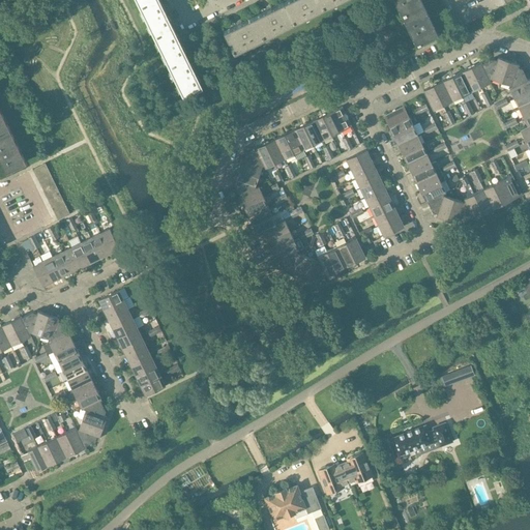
[(158,0),(149,0),(139,5),(153,35),(172,26),(158,0)]
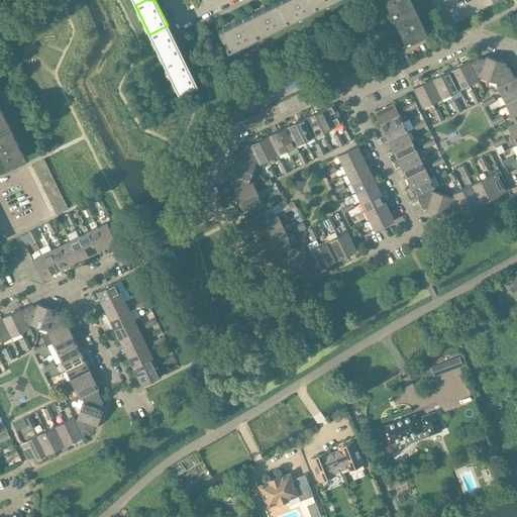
[(280,0),(277,1),(287,22),(316,8),(312,0),(280,0)]
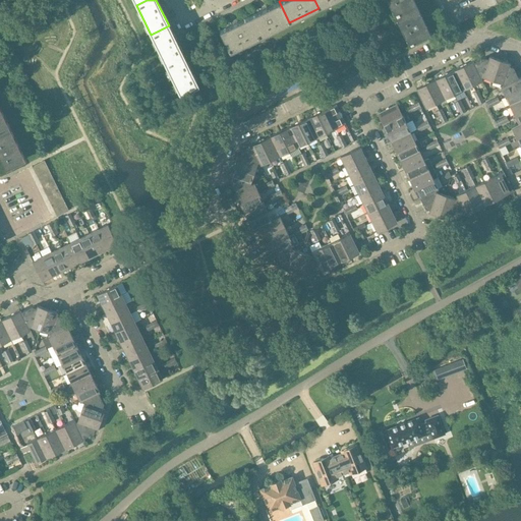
[(314,0),(319,8),(336,0),(314,0)]
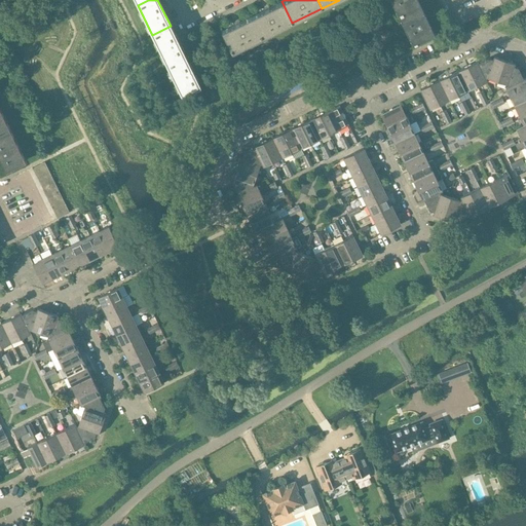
[(417,0),(390,0),(398,14),(419,4),(417,0)]
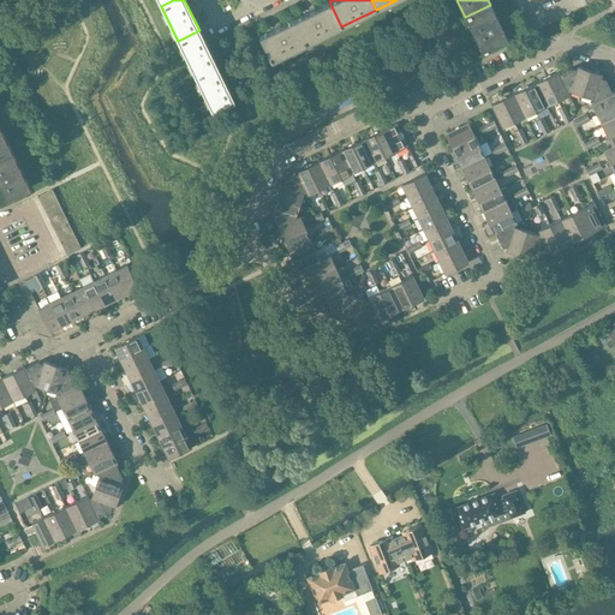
[(314,10),(309,12),(303,15),(294,19),(306,45),(341,27),(329,1),(314,10)]
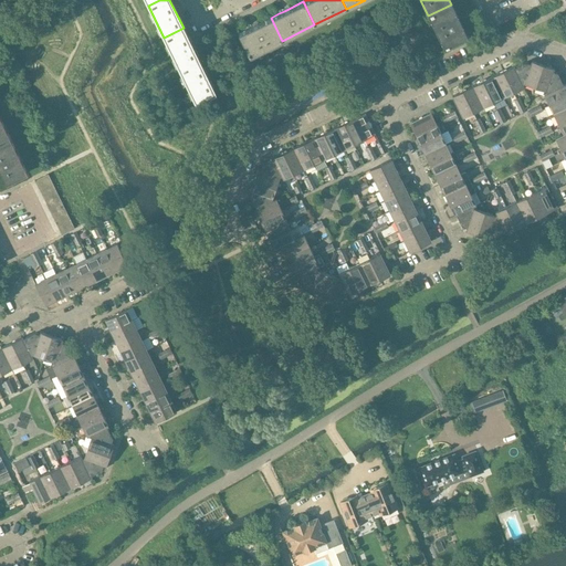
[(451,4),(428,16),(443,48),(464,38),(467,37),(451,4)]
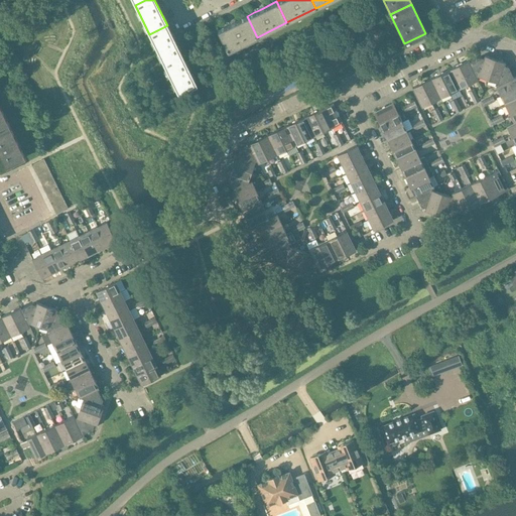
[(234,22),(230,24),(225,26),(217,30),(228,51),(257,37),(247,16),(234,22)]
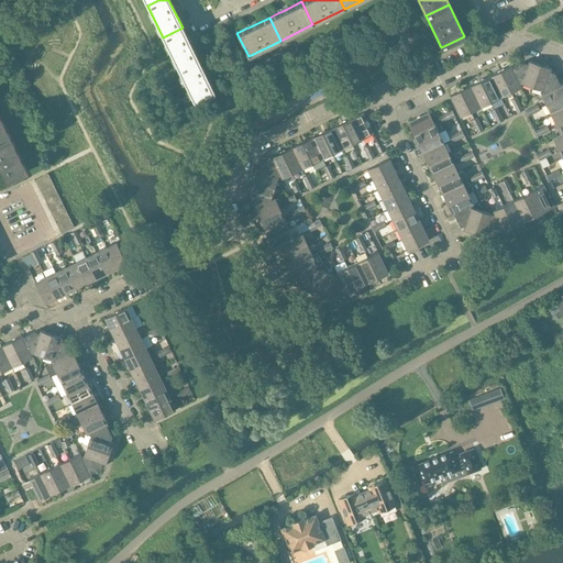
[(183,28),(163,37),(178,69),(198,59),(183,28)]
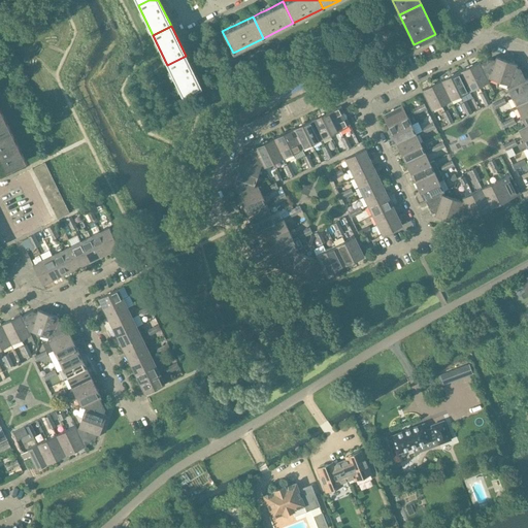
[(186,56),(167,65),(183,95),(201,87),(186,56)]
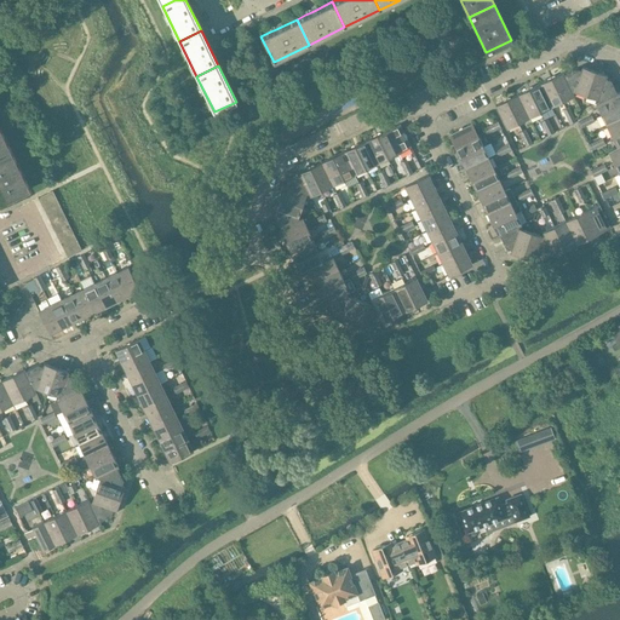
[(593,72),(581,67),(580,70),(581,70),(574,91),(585,96),(593,72)]
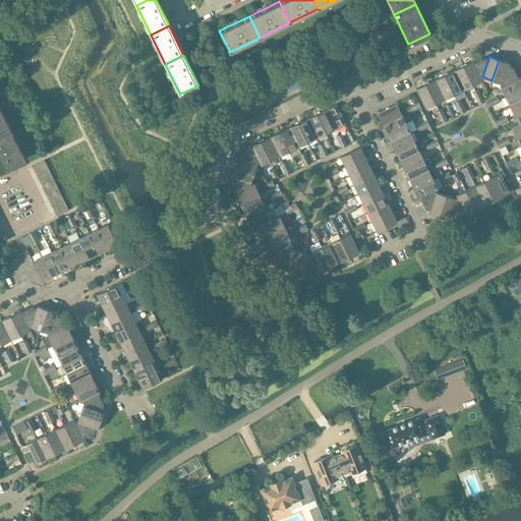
[(483,57),(473,62),(480,77),(482,76),(488,59),(487,59),(483,57)]
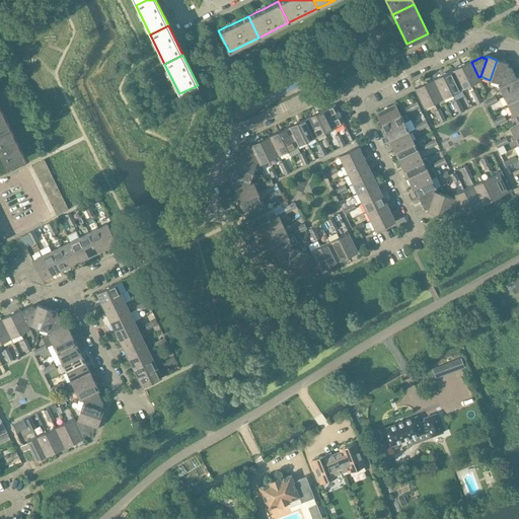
[(508,63),(497,60),(490,80),(500,83),(506,66),(507,66),(508,63)]
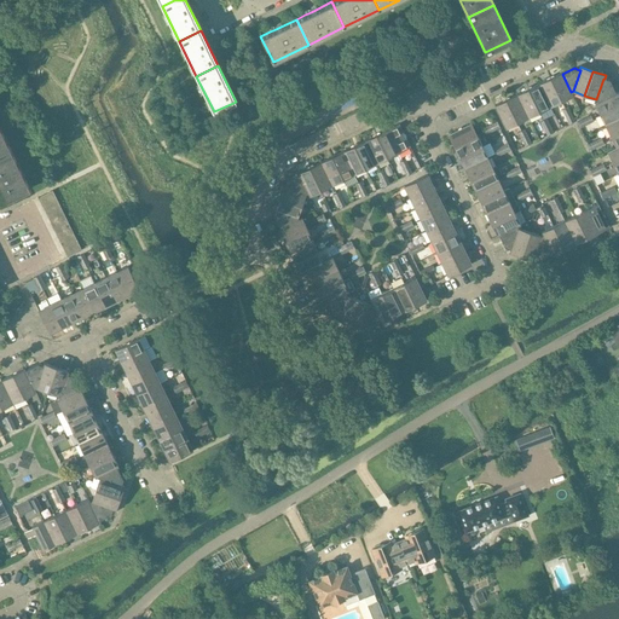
[(561,73),(550,77),(561,100),(573,96),(571,92),(562,74),(561,73)]
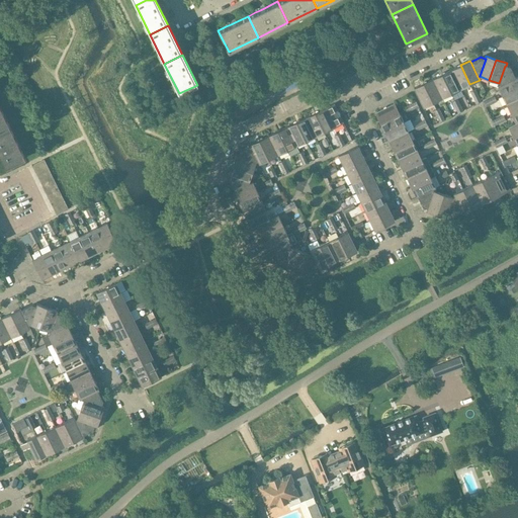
[(460,65),(451,70),(460,89),(469,84),(460,65)]
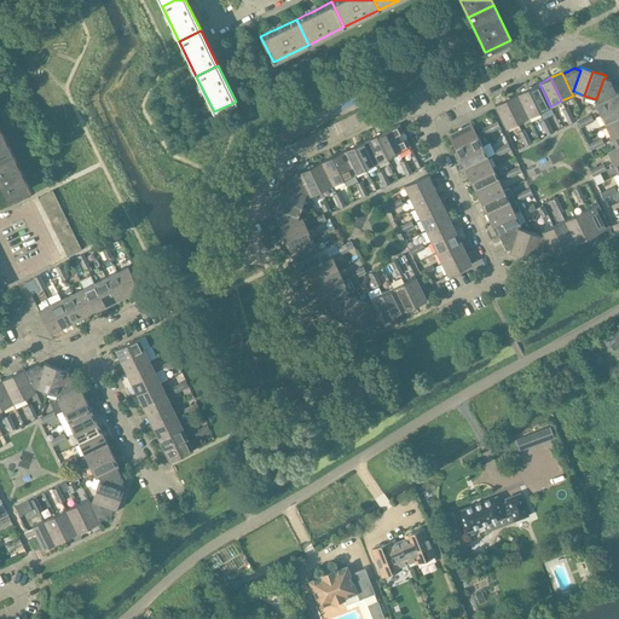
[(609,80),(605,79),(603,79),(596,99),(597,102),(615,93),(609,80)]
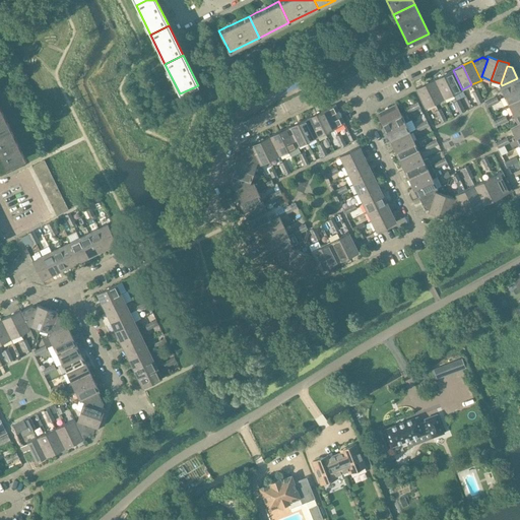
[(453,70),(443,74),(453,93),(462,89),(453,70)]
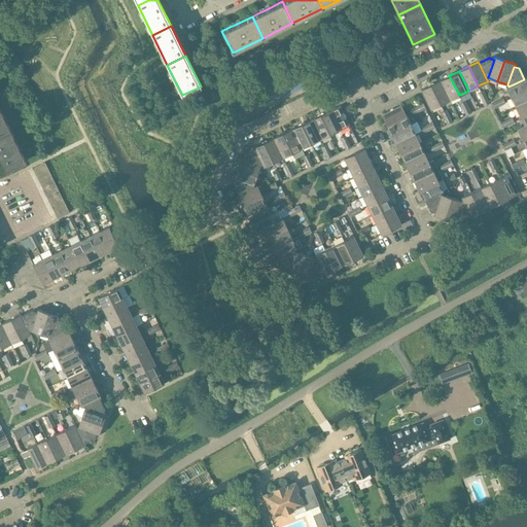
[(449,75),(440,80),(450,100),(459,95),(449,75)]
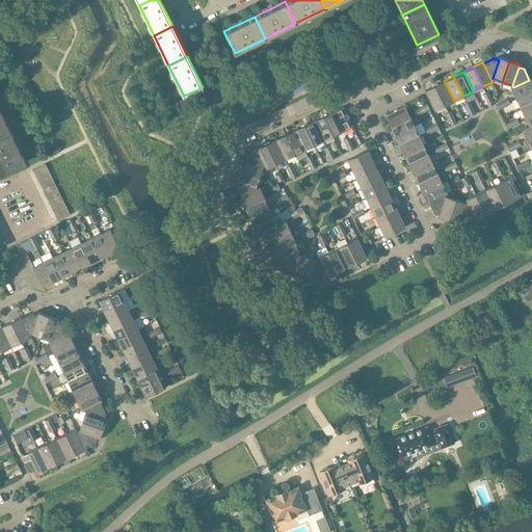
[(529,80),(513,87),(510,88),(515,99),(531,89),(531,82),(530,79),(529,80)]
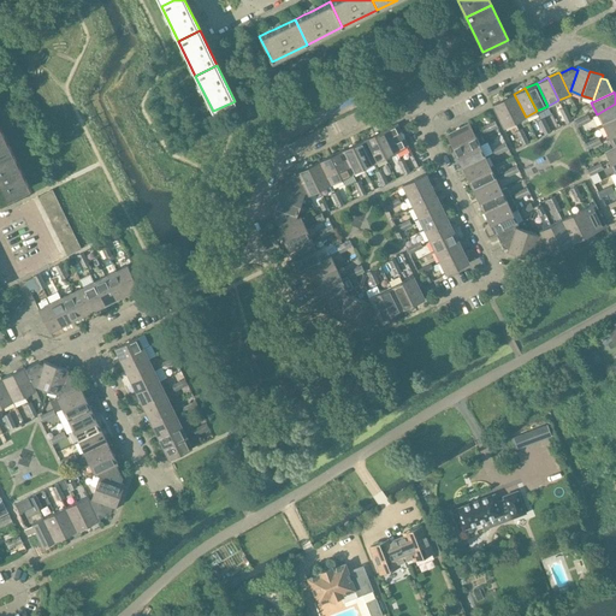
[(514,94),(503,99),(514,122),(526,117),(514,94)]
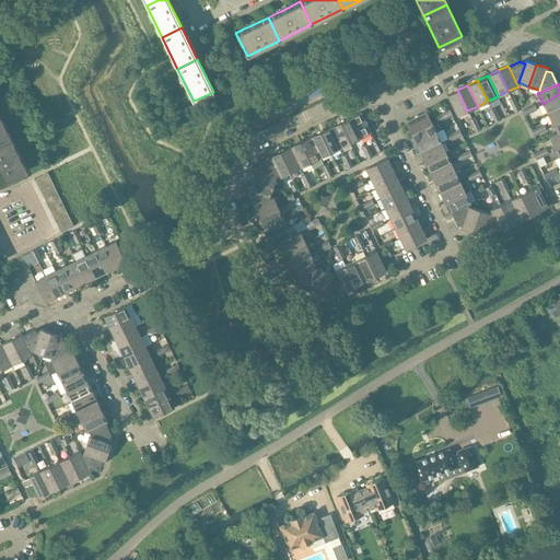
[(457,116),(467,111),(457,90),(446,95),(457,116)]
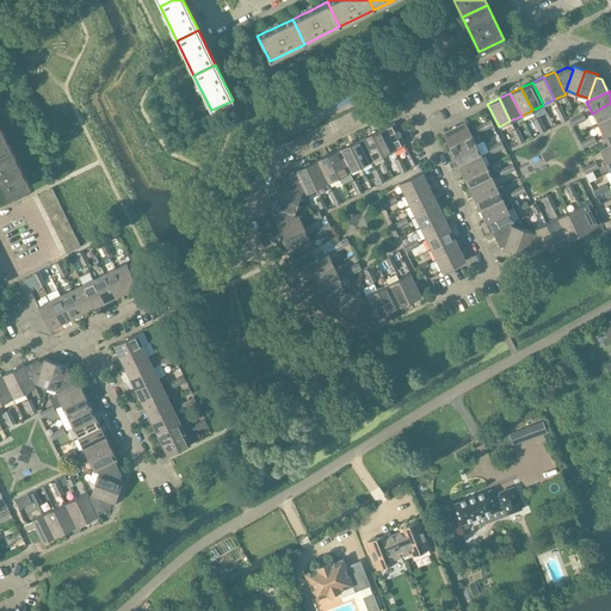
[(610,103),(592,113),(597,124),(610,117),(610,103)]
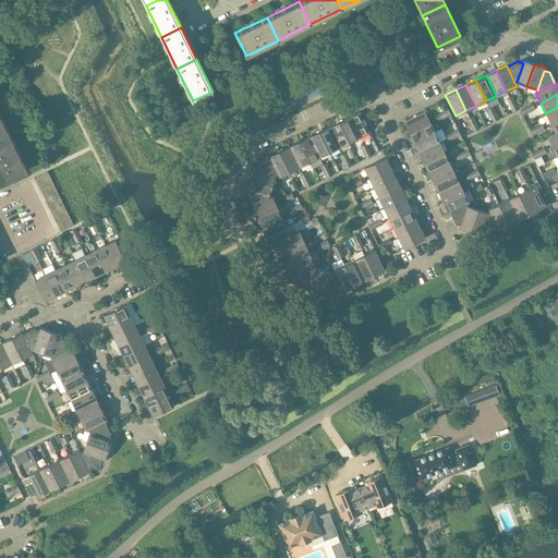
[(557,107),(545,113),(550,123),(557,119),(557,107)]
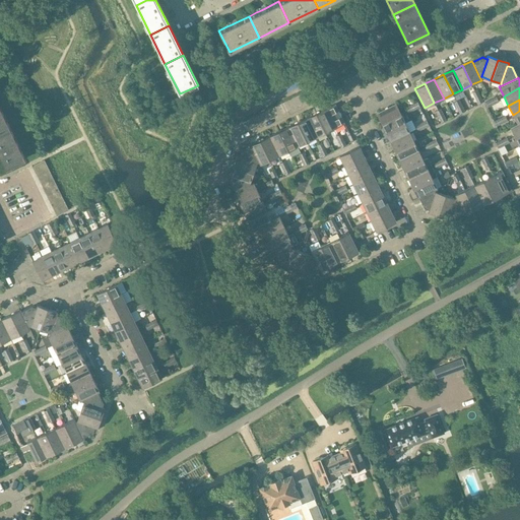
[(334,104),(325,109),(334,128),(344,123),(334,104)]
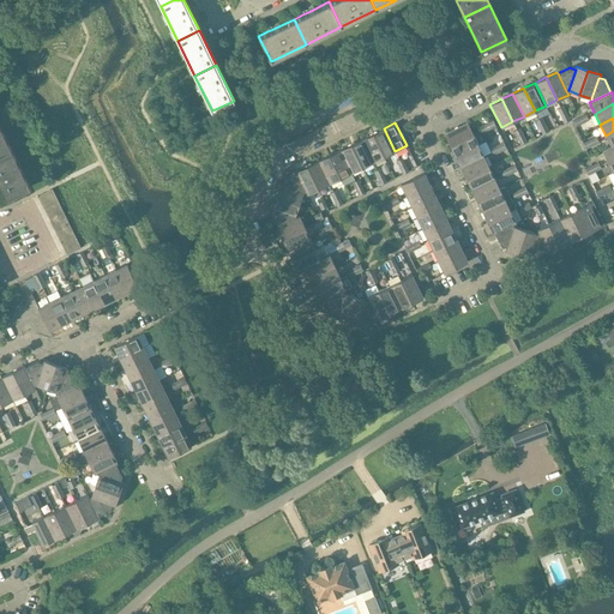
[(467,122),(446,133),(444,134),(450,145),(473,134),(467,122)]
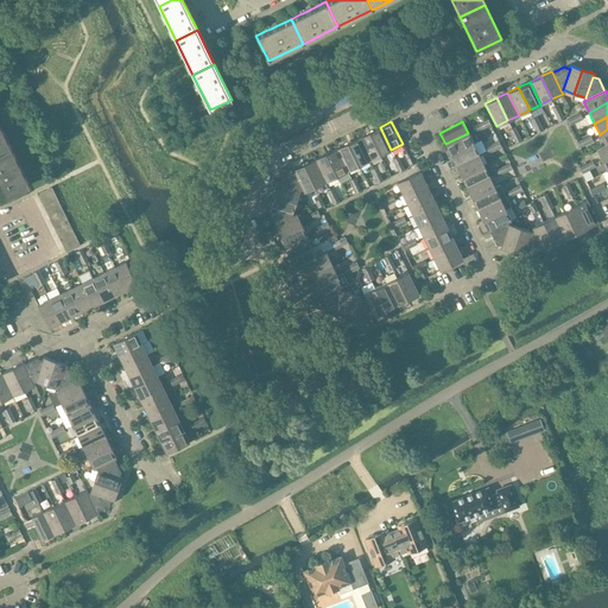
[(0,125),(0,154),(12,150),(0,125)]
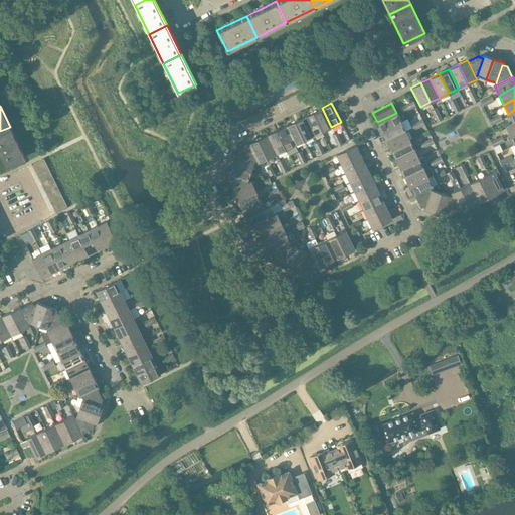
[(322,108),(313,113),(322,132),(331,127),(322,108)]
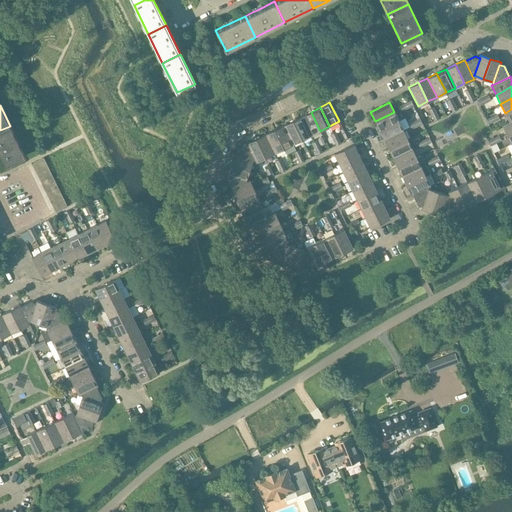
[(311,112),(302,116),(311,135),(320,131),(311,112)]
